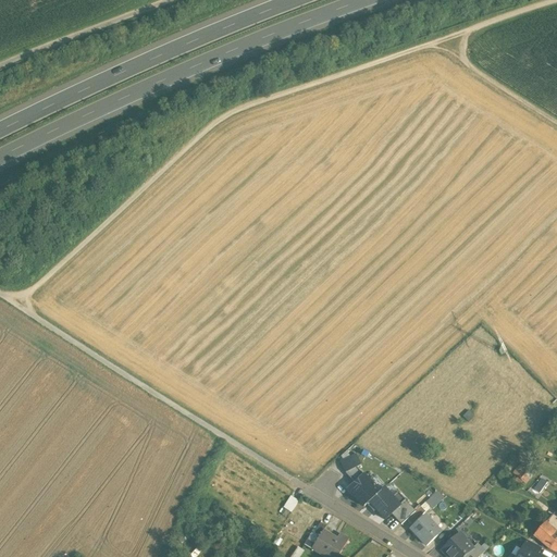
[(341,462),(347,474),(362,467),(356,455),(341,462)]
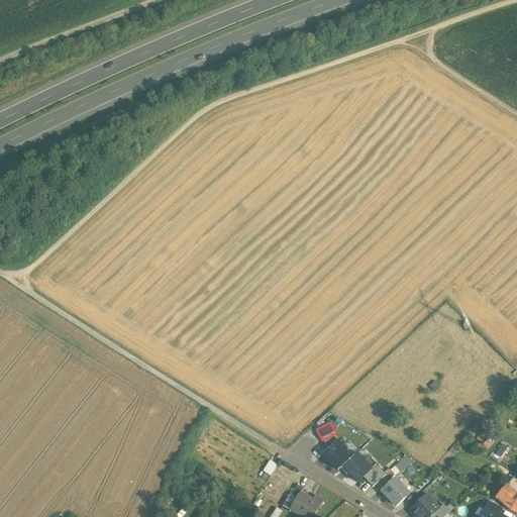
[(484,432),(477,439),(481,443),(478,446),(481,449),(484,446),(486,448),(493,440),(484,432)]
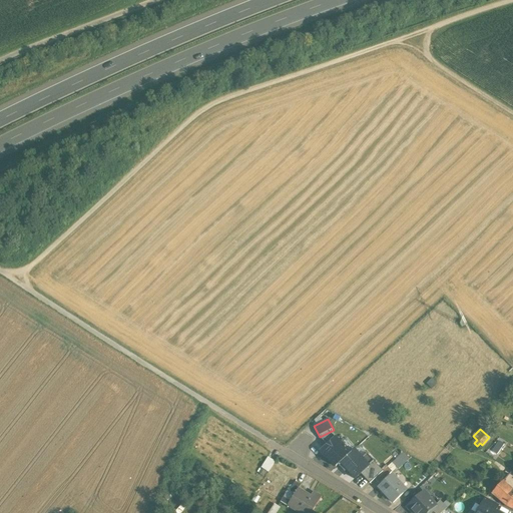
[(340,464),(351,454),(337,439),(320,454),(334,469),(340,464)]
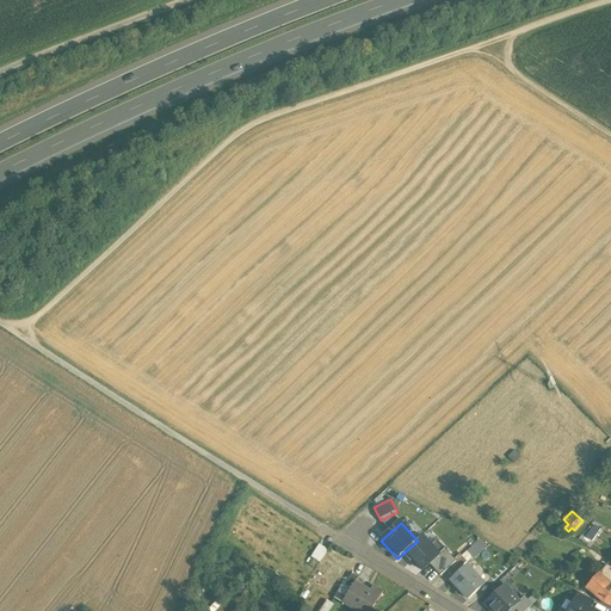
[(586,537),(592,541),(599,529),(593,525),(586,537)]
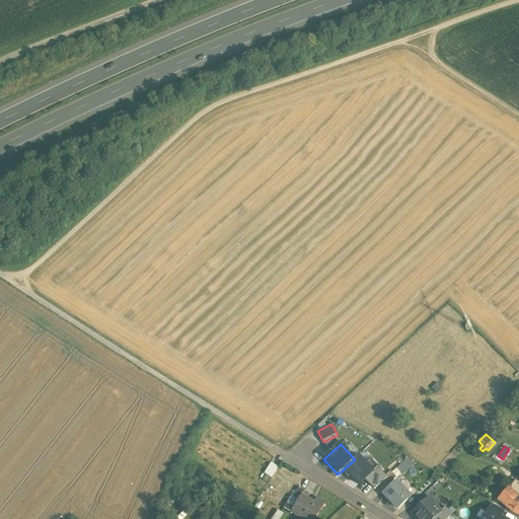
[(344,469),(359,489),(366,482),(375,473),(374,472),(359,455),(355,459),(344,469)]
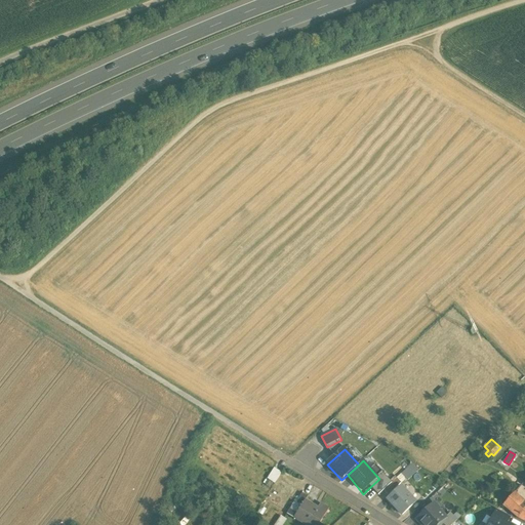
[(274,469),(268,479),(275,483),(281,474),(274,469)]
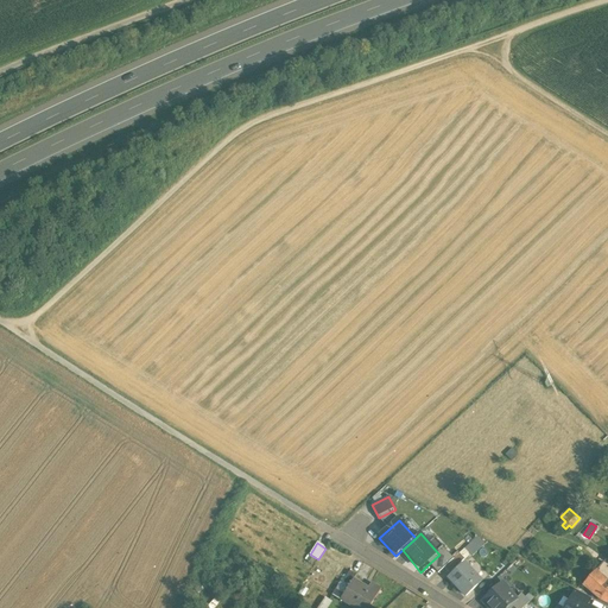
[(444,568),(454,559),(444,548),(438,553),(439,555),(429,564),(438,574),(444,568)]
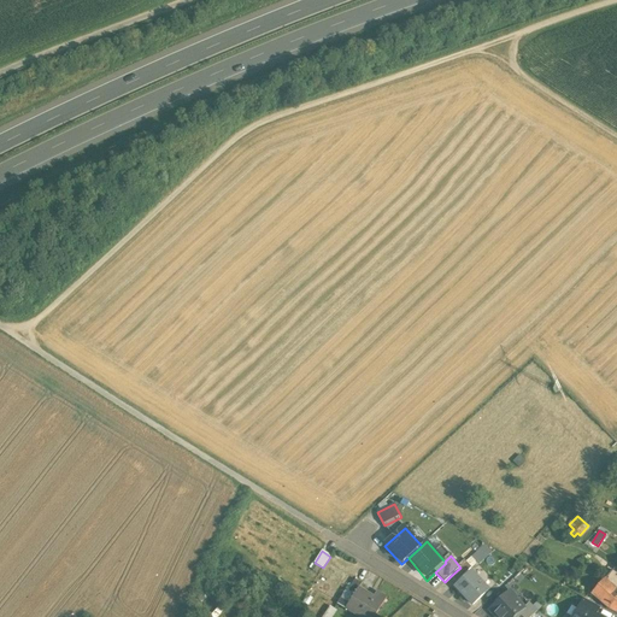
[(460,568),(451,576),(456,582),(471,568),(466,563),(460,568)]
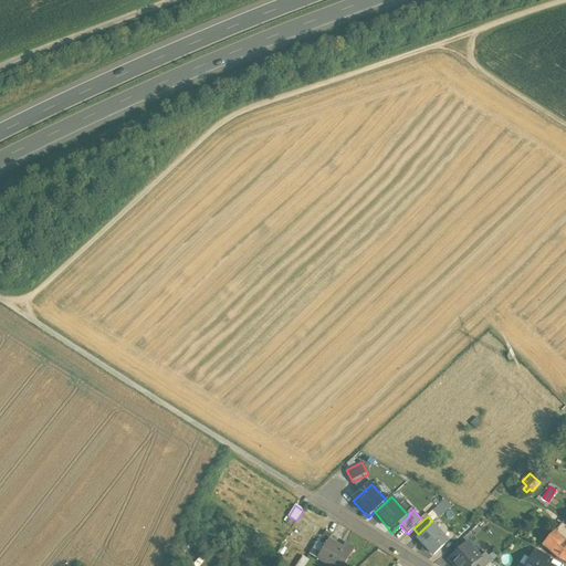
[(418,538),(433,555),(448,542),(432,525),(418,538)]
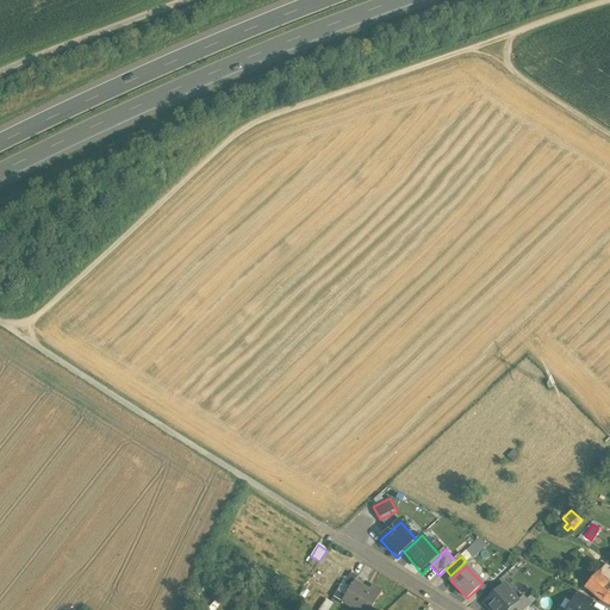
[(344,584),(342,583),(332,598),(341,603),(342,603),(342,602),(354,583),(358,577),(352,573),(344,584)]
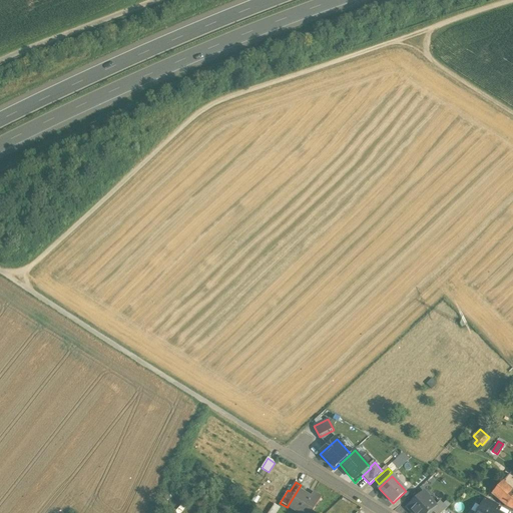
[(512,493),(501,483),(492,493),(506,506),(512,509),(512,493)]
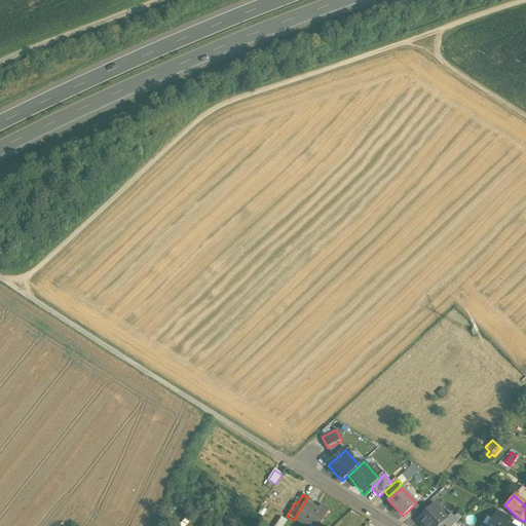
[(305,502),(295,519),(305,525),(320,525),(329,511),(321,505),(318,511),(305,502)]
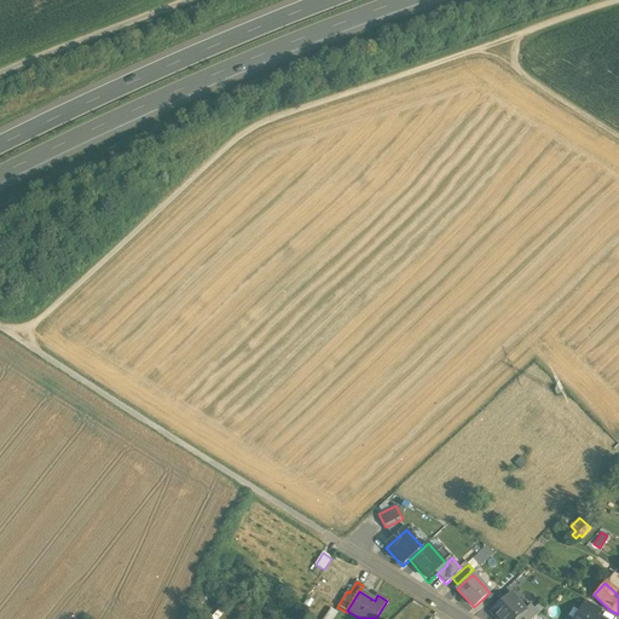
[(510,595),(491,613),(497,618),(515,618),(526,611),(510,595)]
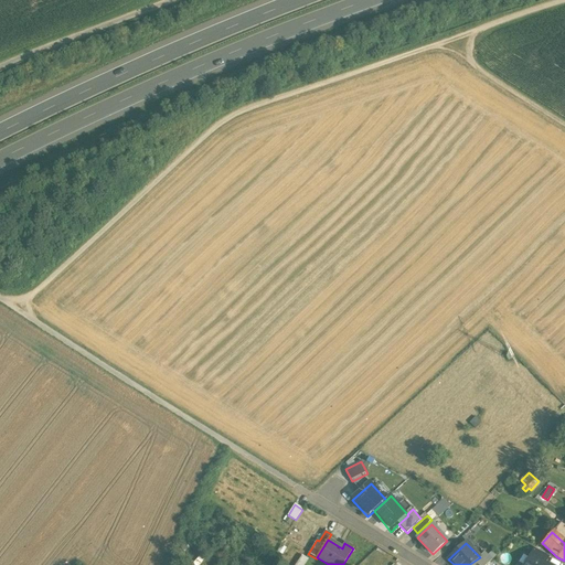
[(531,554),(545,563),(550,557),(534,547),(531,554)]
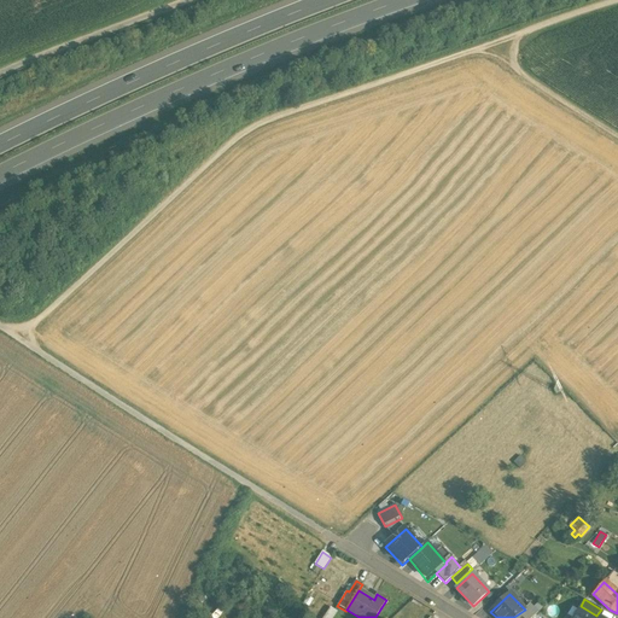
[(525,610),(514,617),(531,617),(538,612),(530,604),(525,610)]
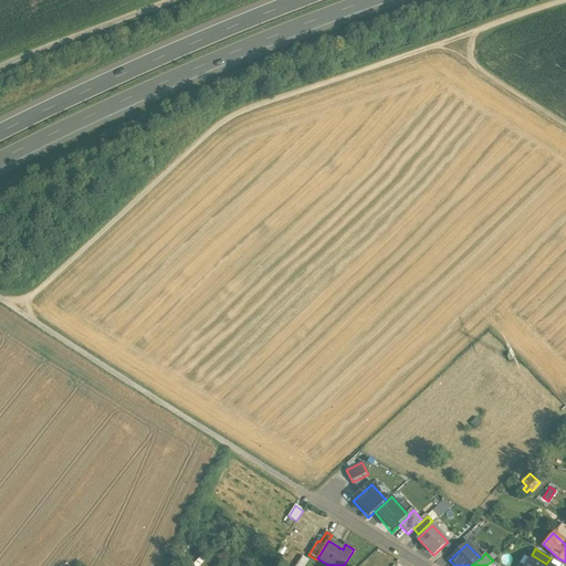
[(549,565),(546,564),(532,555),(525,565),(549,565)]
